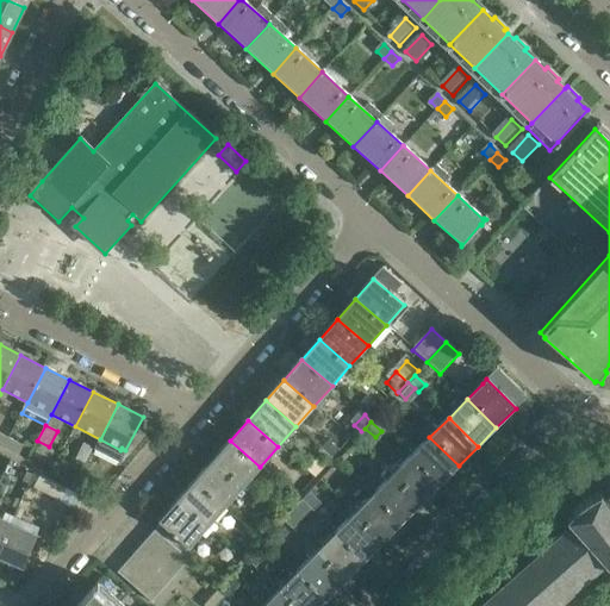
[(429,437),(410,456),(440,486),(459,466),(429,437)]
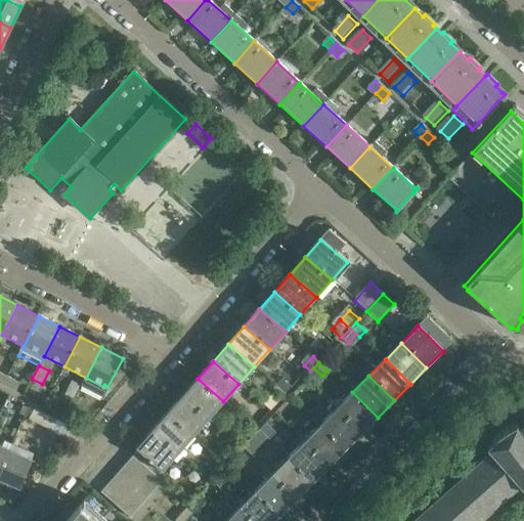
[(19,385),(7,379),(3,387),(15,393),(19,385)]
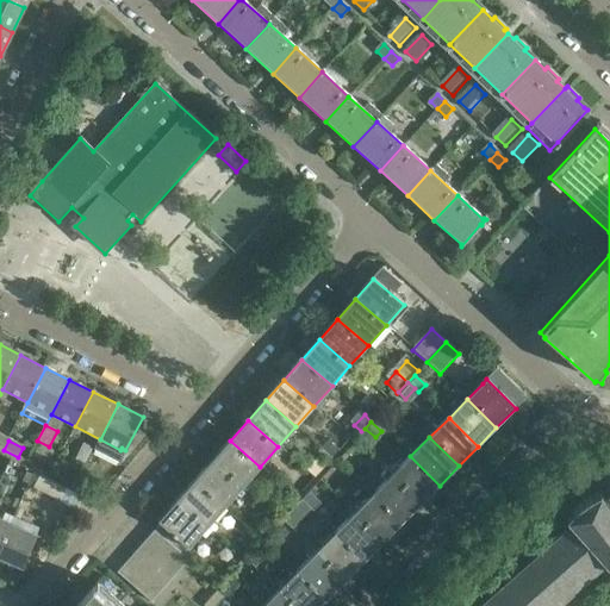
[(230,441),(212,461),(242,487),(260,467),(230,441)]
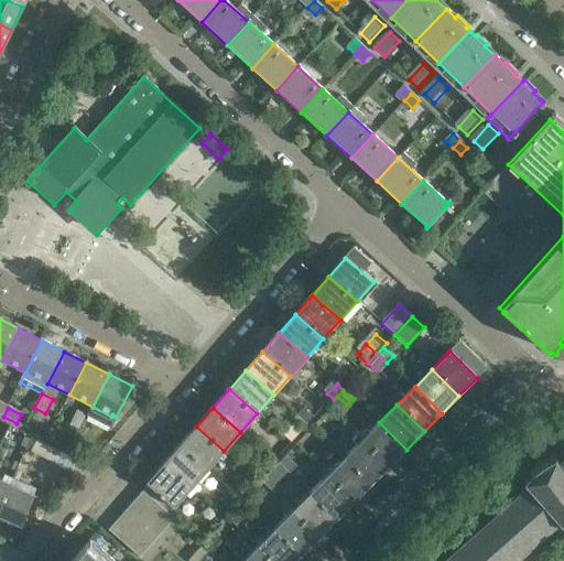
[(297,417),(307,425),(313,419),(303,410),(297,417)]
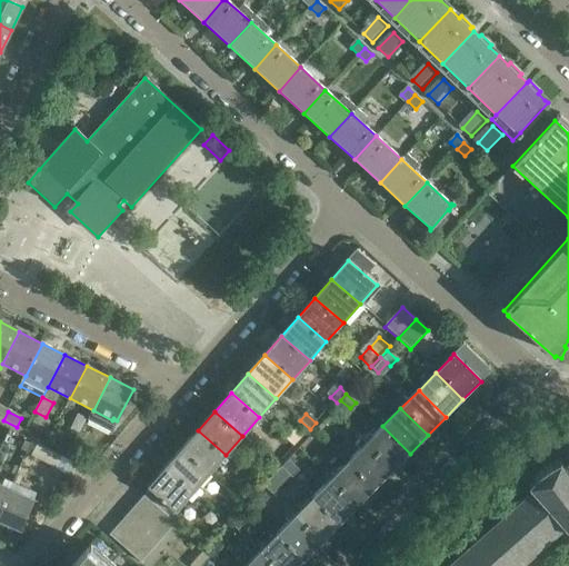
[(88,420),(77,415),(69,429),(80,435),(88,420)]
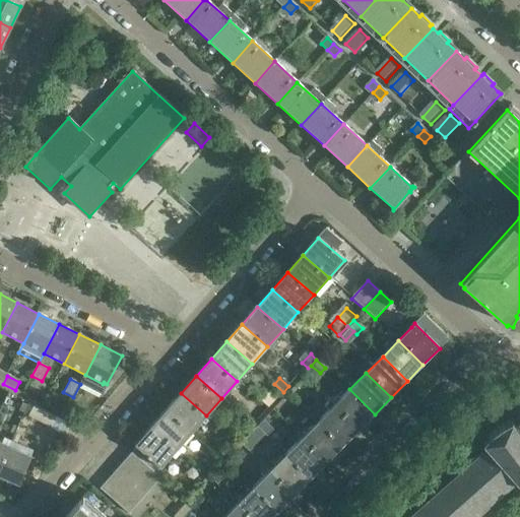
[(349,389),(333,406),(359,431),(375,414),(349,389)]
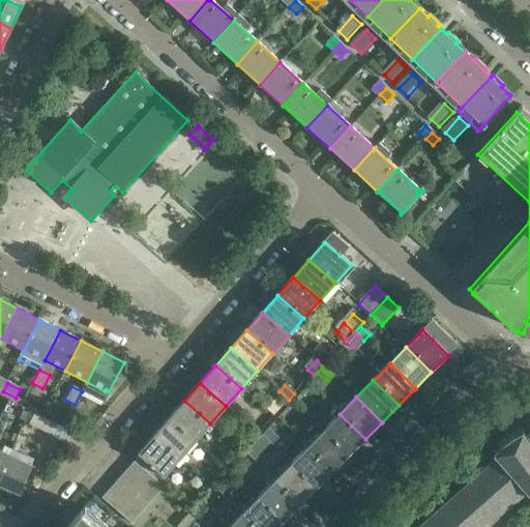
[(184,401),(169,418),(195,441),(210,423),(184,401)]
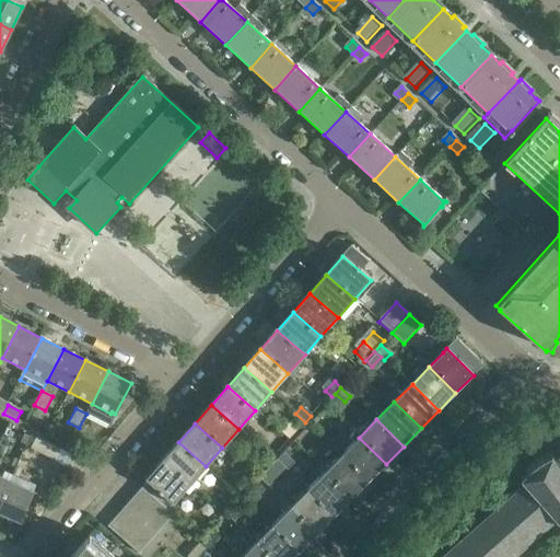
[(290,441),(295,436),(289,430),(283,436),(290,441)]
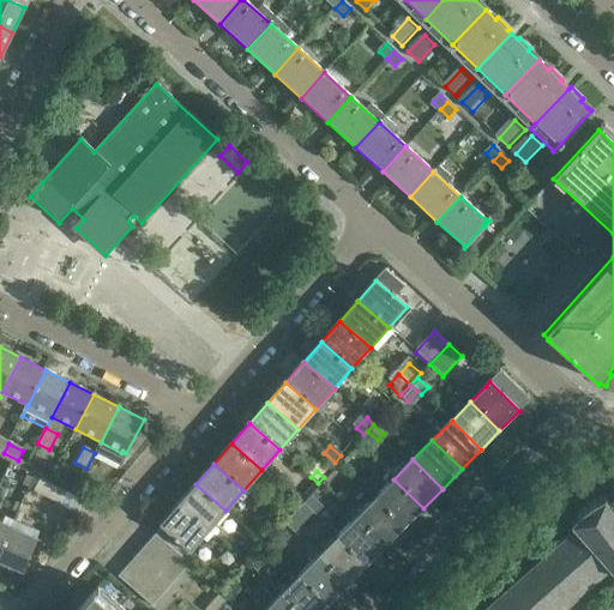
[(34,493),(53,502),(60,506),(66,493),(38,479),(34,493)]
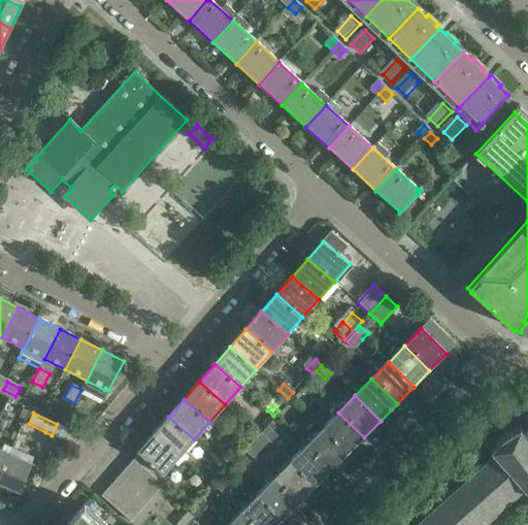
[(338,413),(323,429),(348,454),(364,437),(338,413)]
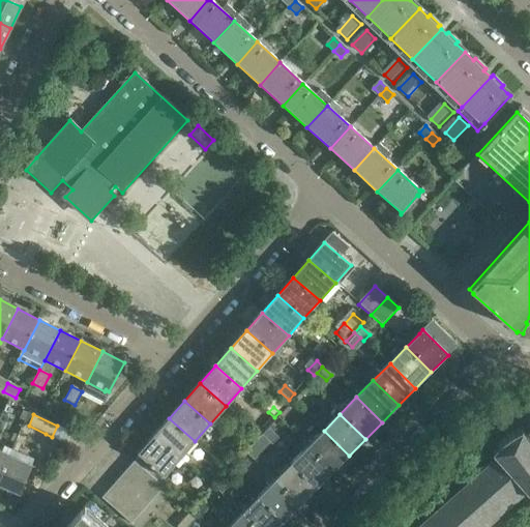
[(169,418),(153,436),(180,459),(195,441),(169,418)]
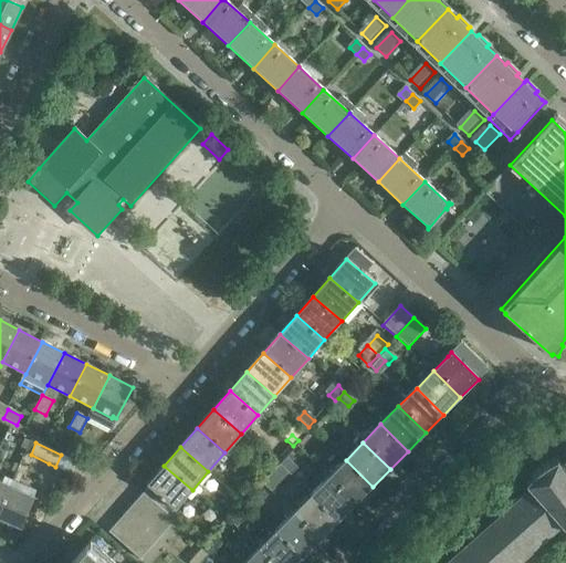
[(511,562),(559,520),(565,528),(565,455),(557,461),(556,459),(547,464),(543,467),(525,482),(531,488),(444,562),(511,562)]
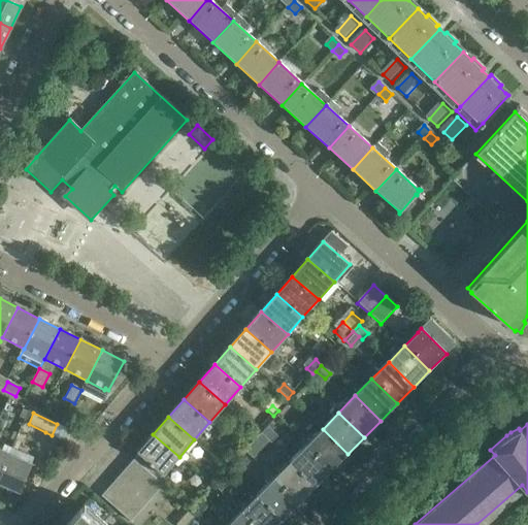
[(323,429),(305,446),(331,470),(348,454),(323,429)]
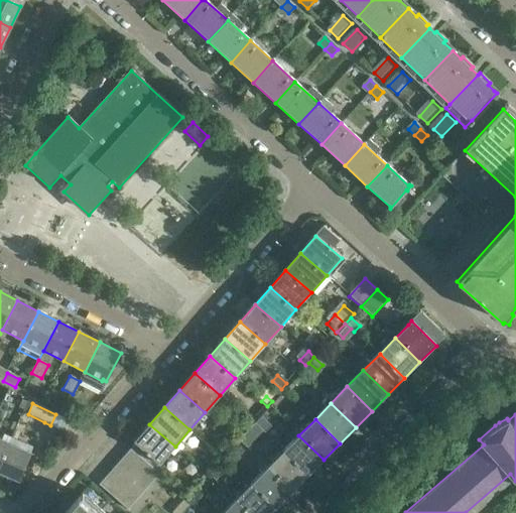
[(266,435),(271,429),(261,420),(256,425),(264,433),(266,435)]
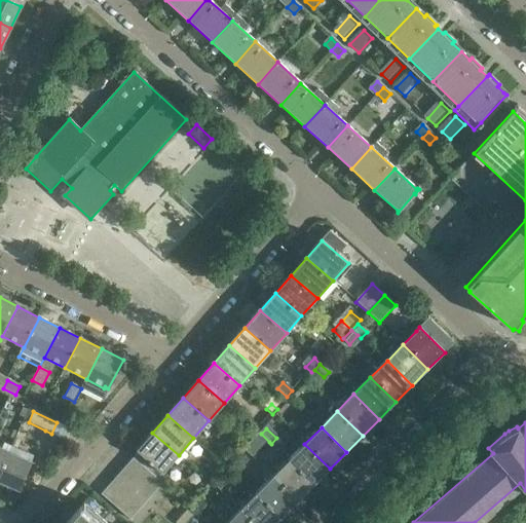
[(152,433),(137,450),(139,452),(162,474),(179,455),(152,433)]
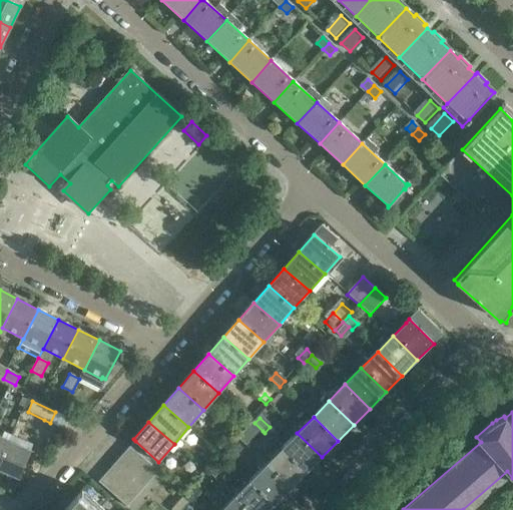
[(245,448),(263,431),(254,423),(237,441),(245,448)]
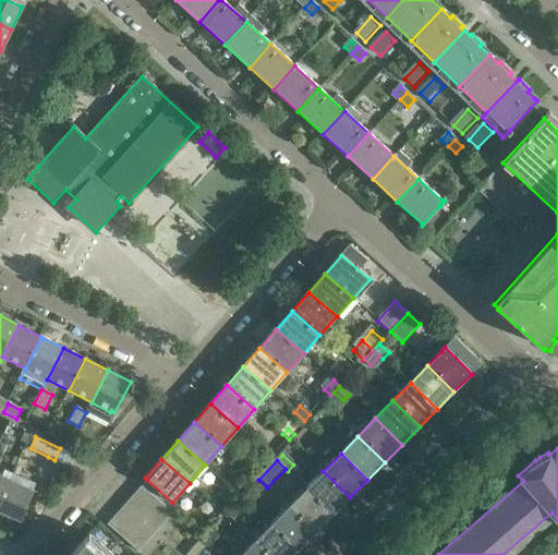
[(323,471),(306,487),(334,515),(350,497),(323,471)]
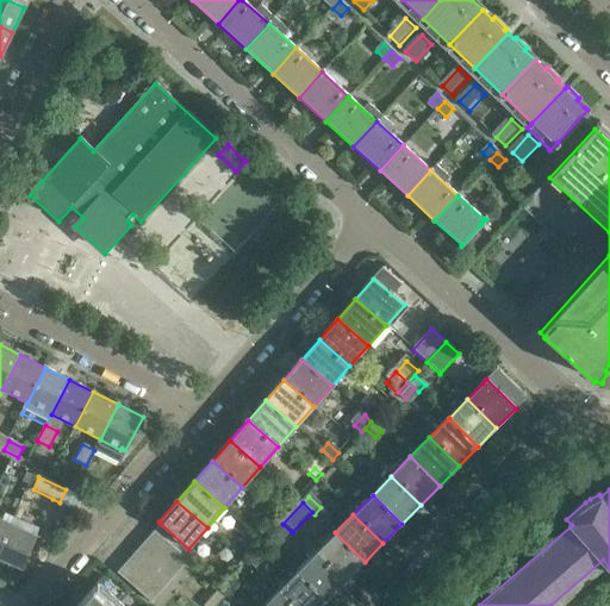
[(14,517),(12,524),(0,550),(0,557),(23,568),(41,528),(14,517)]
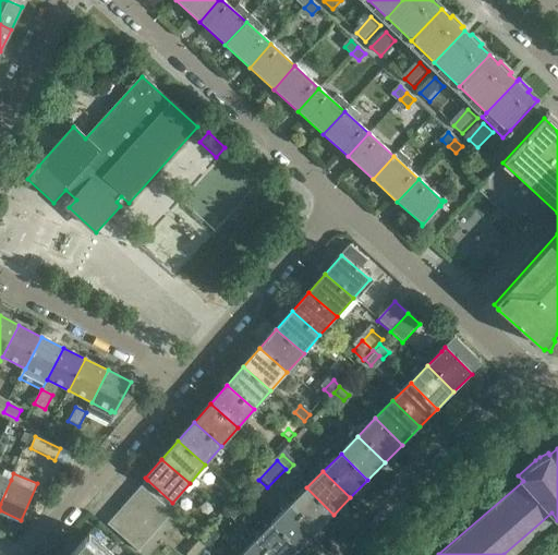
[(0,474),(0,504),(11,480),(0,474)]
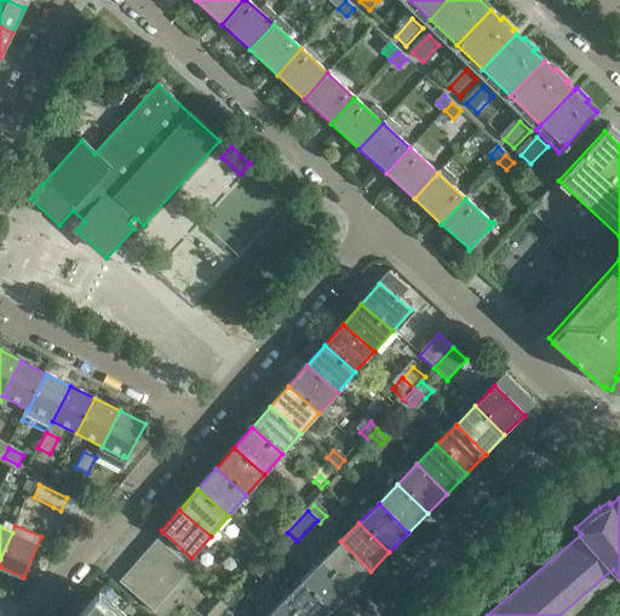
[(191,558),(164,533),(158,540),(178,559),(185,565),(191,558)]
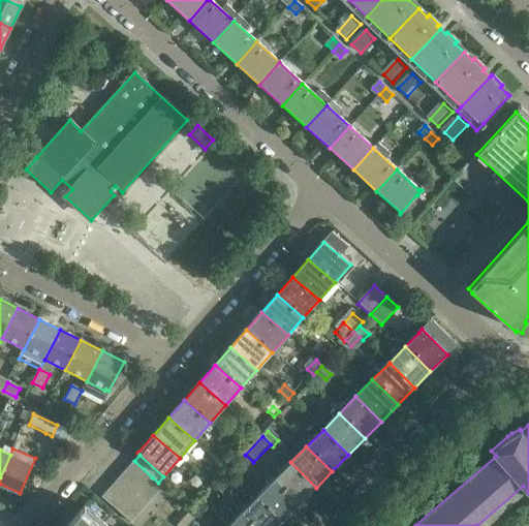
[(152,477),(134,461),(125,471),(144,487),(152,477)]
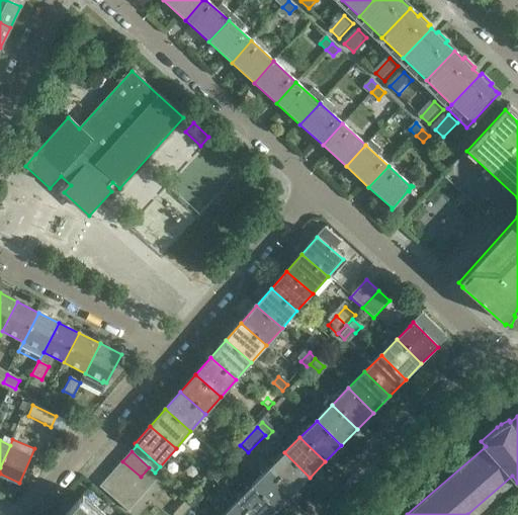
[(284,452),(267,469),(292,495),(310,478),(284,452)]
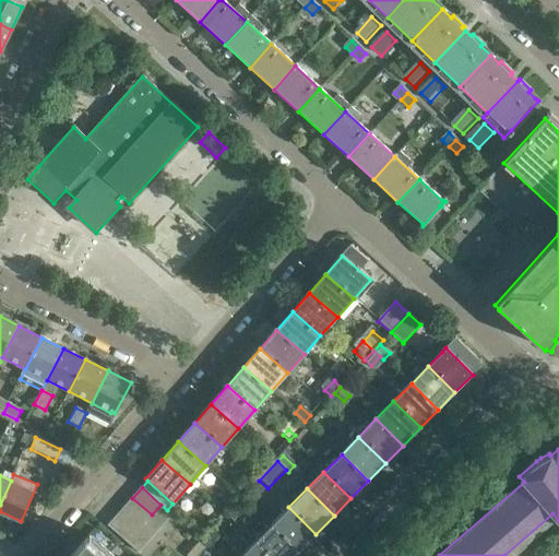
[(132,498),(125,507),(143,524),(152,515),(132,498)]
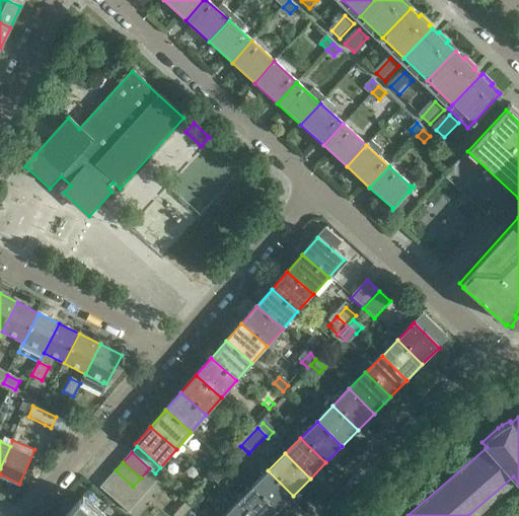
[(125,496),(107,480),(99,489),(129,514),(160,477),(155,473),(149,468),(141,477),(133,487),(125,496)]
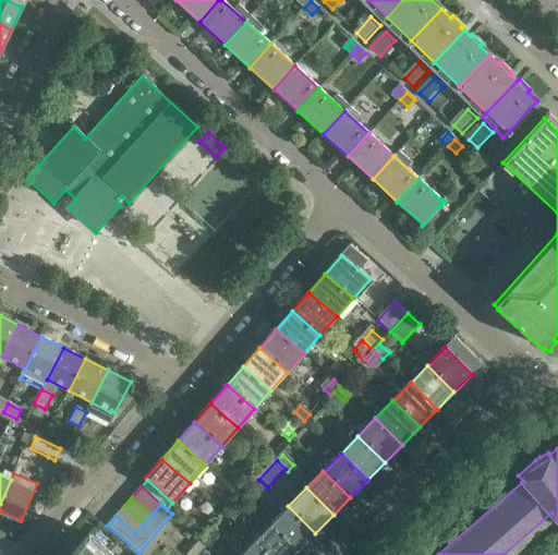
[(143,523),(124,506),(116,516),(134,533),(143,523)]
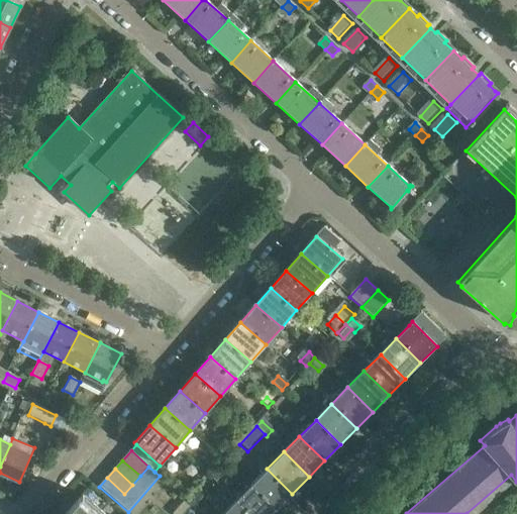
[(267,469),(251,485),(276,509),(292,494),(267,469)]
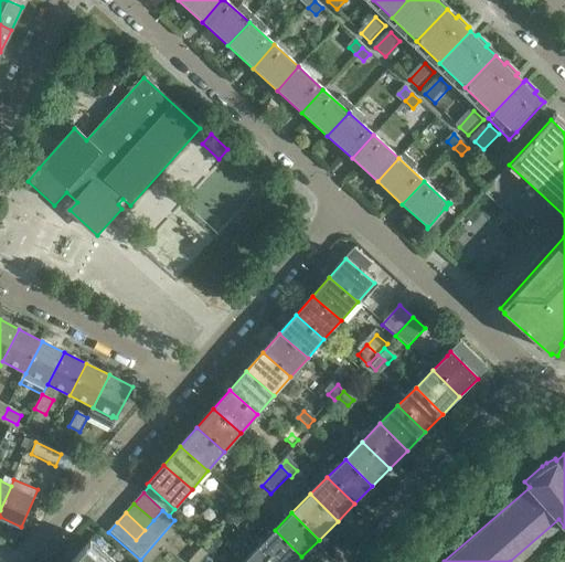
[(275,530),(257,549),(270,561),(296,561),(301,557),(275,530)]
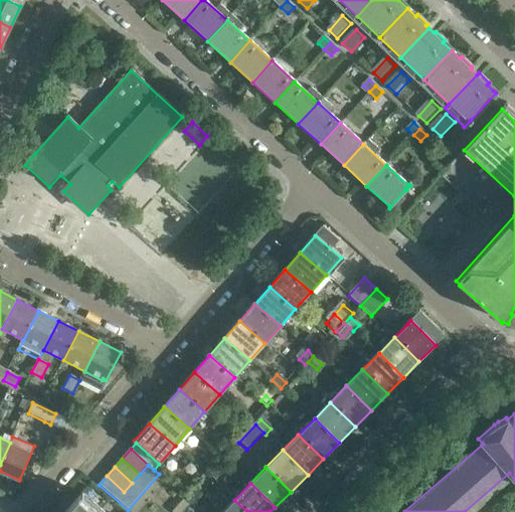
[(189,494),(196,501),(202,495),(195,488),(189,494)]
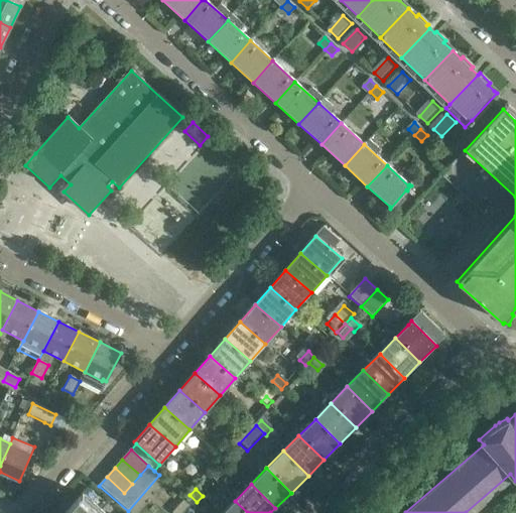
[(102,512),(82,495),(66,512),(102,512)]
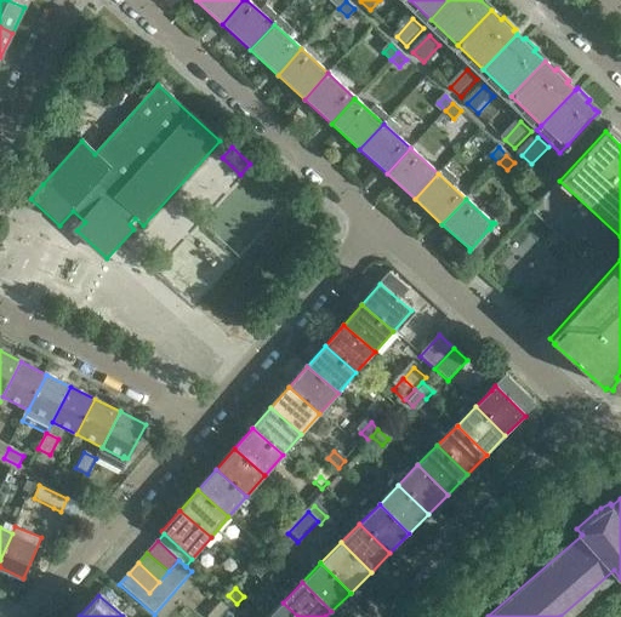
[(297,616),(283,603),(269,616),(297,616)]
